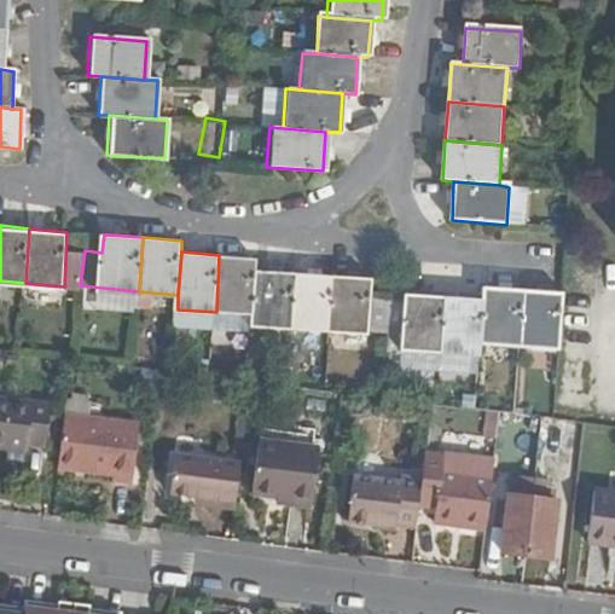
[(219,255),(216,312),(254,314),(256,273),(257,259),(219,255)]
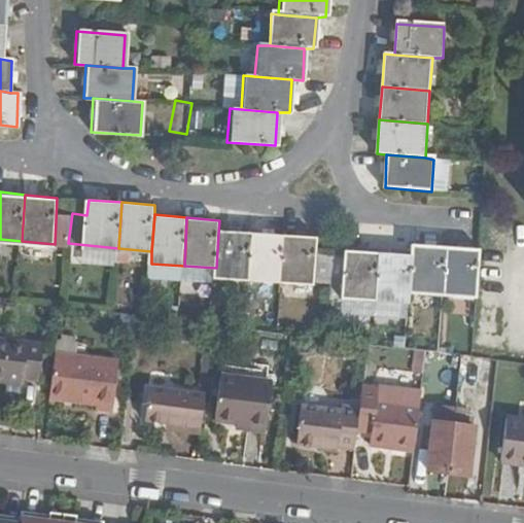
[(218,233),(216,268),(215,279),(248,282),(251,236),(218,233)]
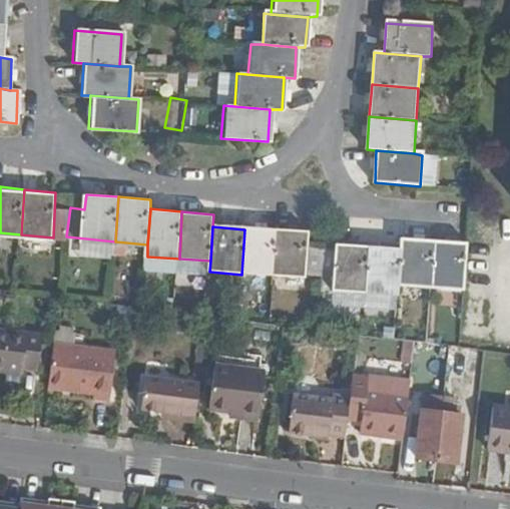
[(244,229),(241,275),(276,277),(279,231),(244,229)]
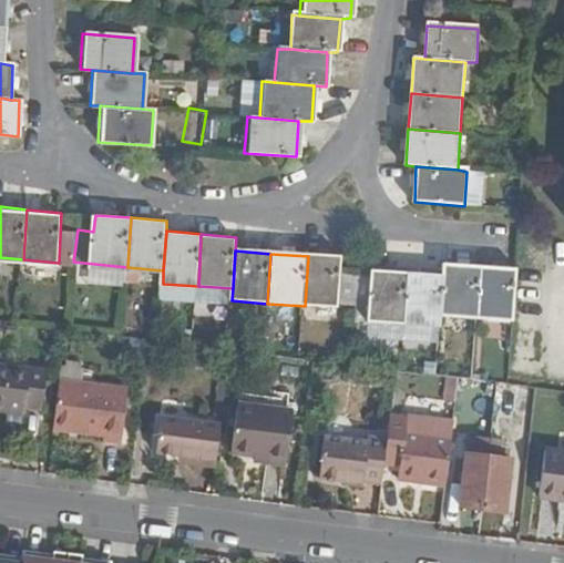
[(308,256),(305,306),(339,308),(342,259),(308,256)]
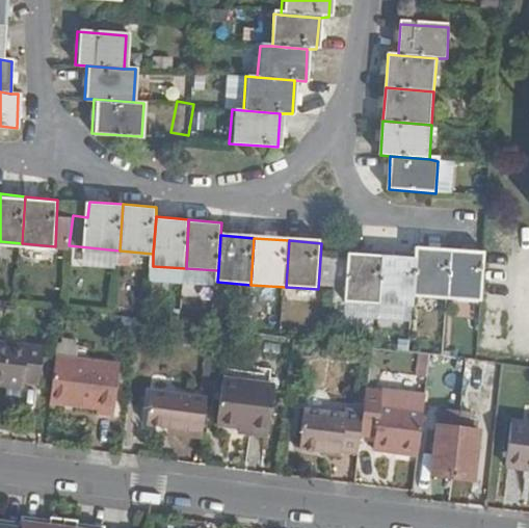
[(414,294),(447,296),(450,247),(417,245),(416,256),(414,294)]
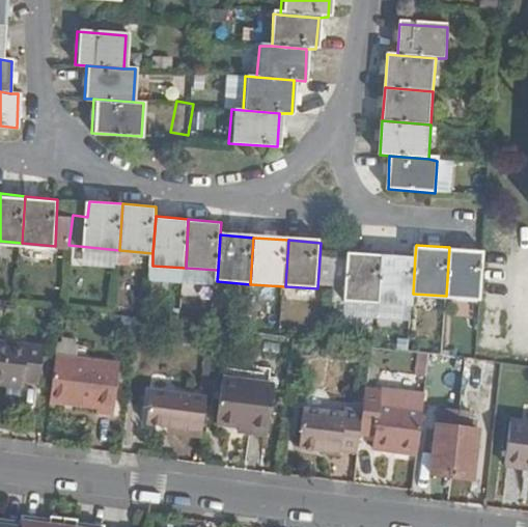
[(446,296),(480,298),(483,249),(449,247),(446,296)]
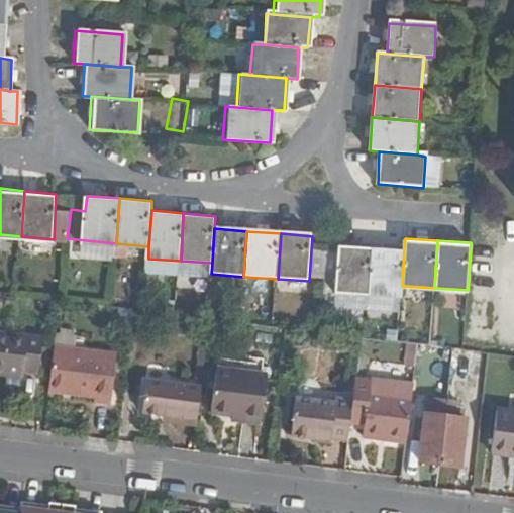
[(337,291),(369,293),(373,245),(340,244),(337,291)]
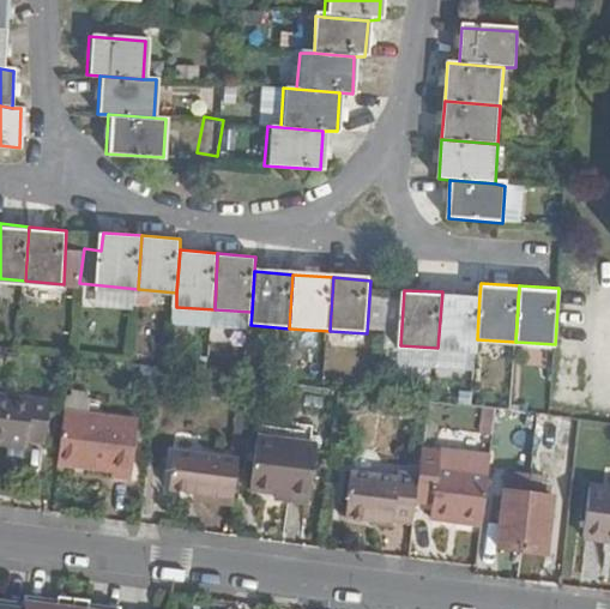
[(476,350),(477,339),(479,295),(442,291),(438,348),(476,350)]
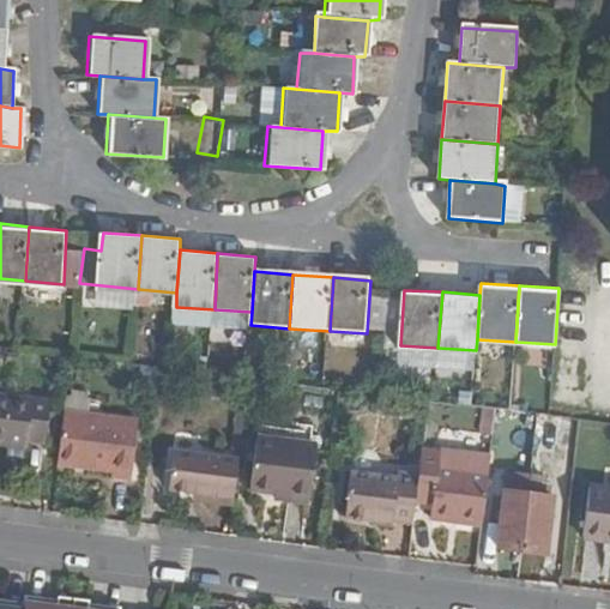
[(36,438),(41,397),(0,391),(0,439),(22,442),(24,436),(36,438)]
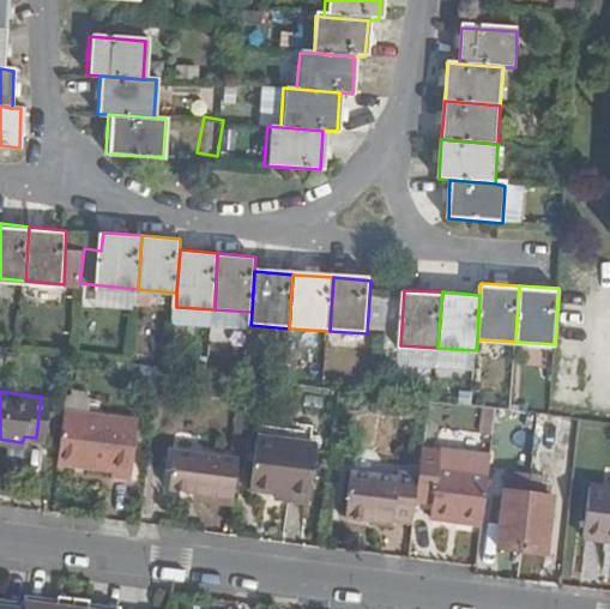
[(58,409),(50,460),(104,468),(104,475),(122,477),(132,418),(58,409)]
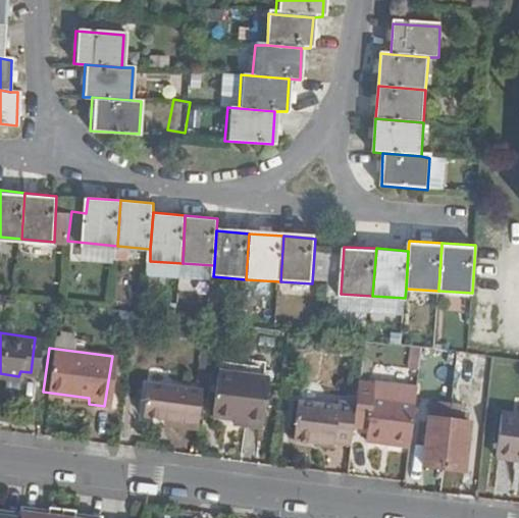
[(450,402),(440,467),(460,470),(467,421),(464,421),(466,406),(461,405),(466,368),(455,366),(450,402)]
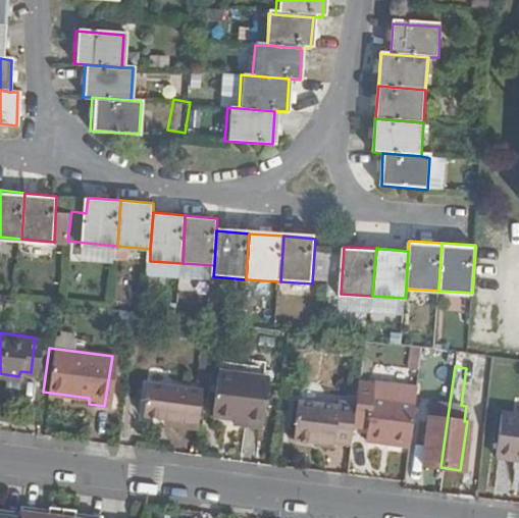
[(210,412),(231,414),(244,415),(243,423),(260,424),(266,373),(216,367),(210,412)]
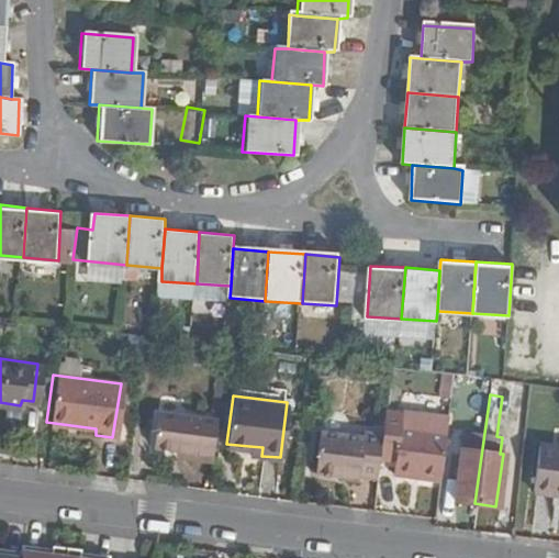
[(394,473),(438,479),(447,430),(403,423),(404,411),(387,409),(384,425),(380,454),(397,457),(394,473)]
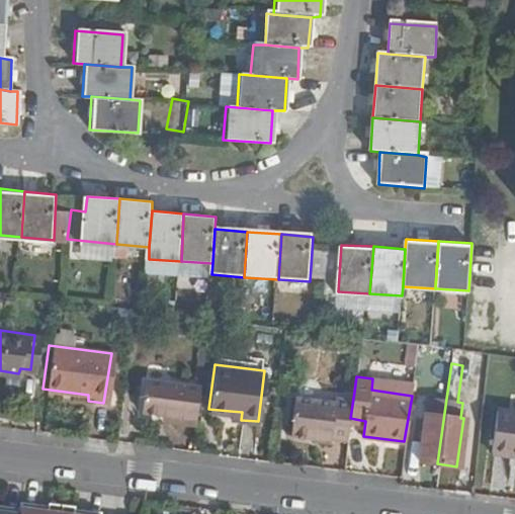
[(193,423),(198,386),(142,378),(139,411),(158,413),(166,414),(165,420),(193,423)]
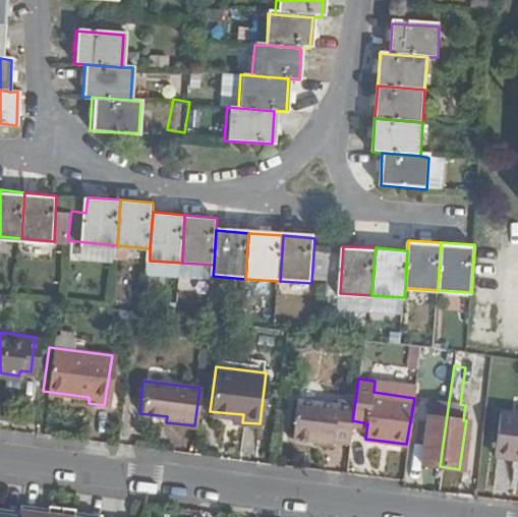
[(414,398),(415,386),(375,381),(373,392),(414,398)]
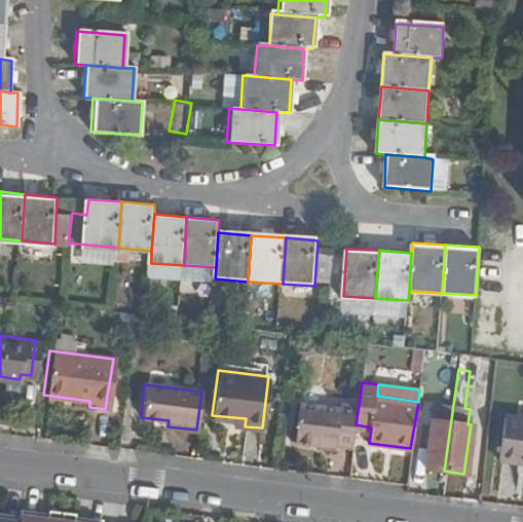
[(353,440),(356,424),(360,398),(342,397),(342,404),(300,399),(296,437),(336,443),(336,438),(353,440)]
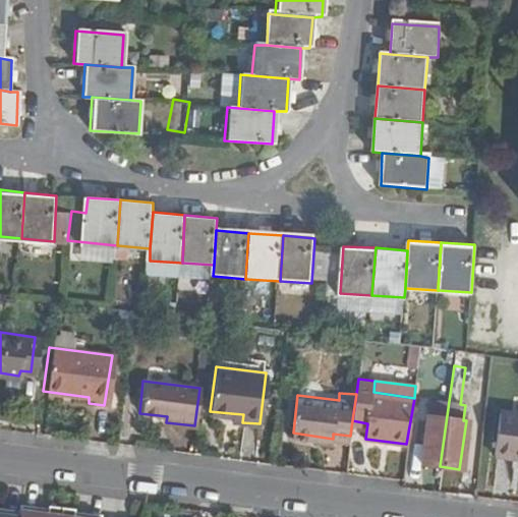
[(419,463),(440,466),(449,401),(432,400),(429,414),(425,414),(419,463)]
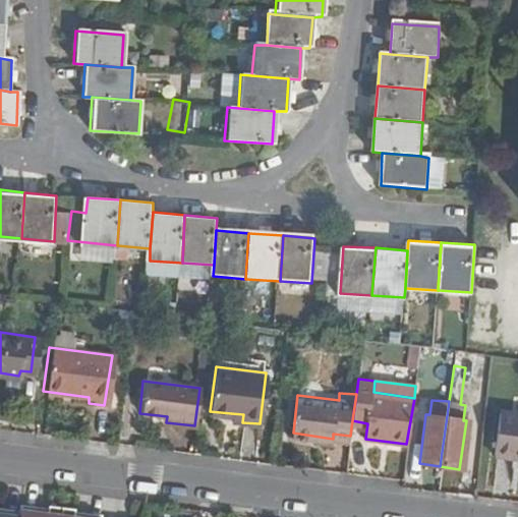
[(517,457),(517,413),(498,412),(492,454),(517,457)]
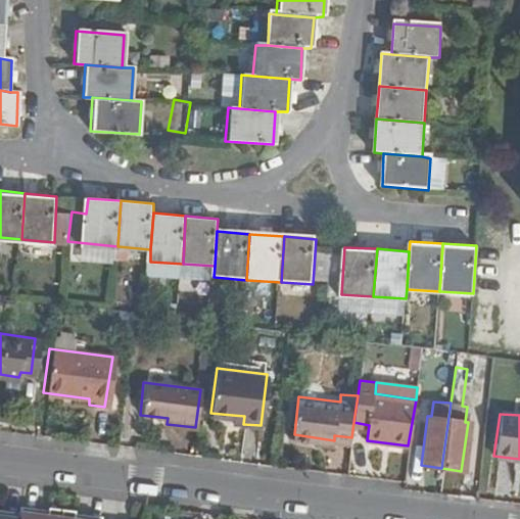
[(244,416),(232,415),(232,422),(243,424),(244,416)]
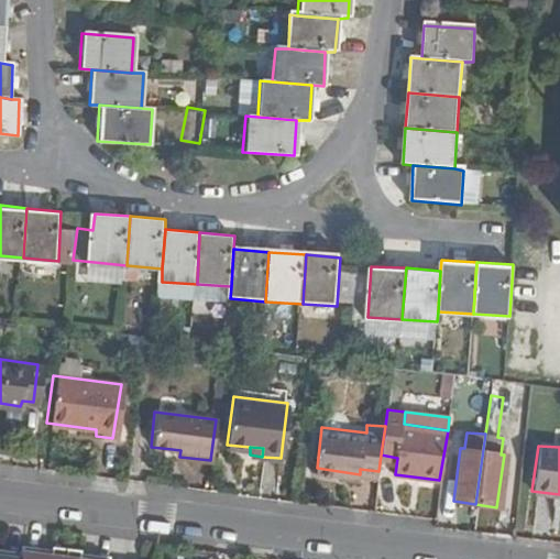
[(109,558),(108,558),(108,555),(89,552),(88,558),(78,556),(79,548),(47,544),(46,552),(37,551),(39,545),(18,543),(17,549),(1,547),(0,554),(0,558),(109,558)]
